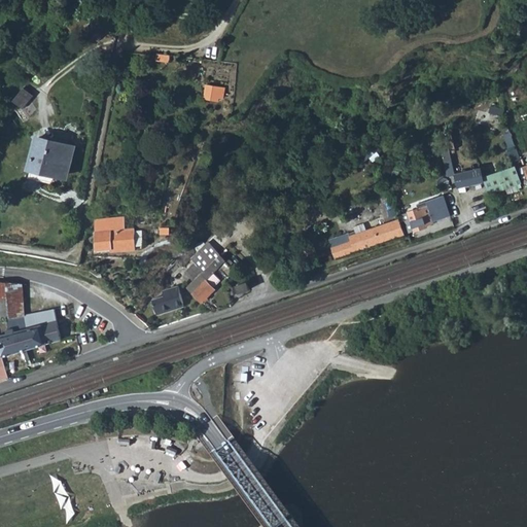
[(73,33),(89,20),(80,14),(78,16),(67,25),(73,33)]
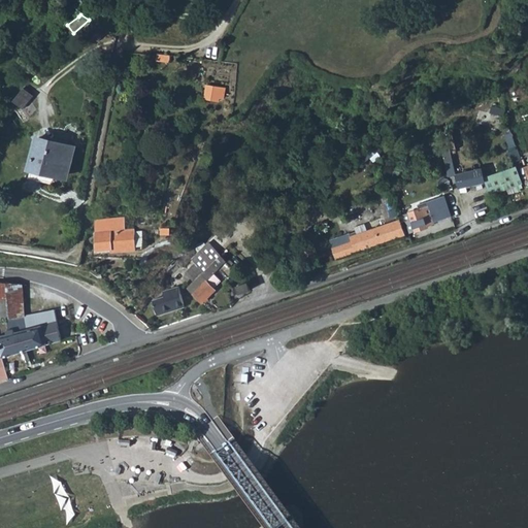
[(207,85),(205,98),(219,100),(220,97),(224,97),(226,88),(207,85)]
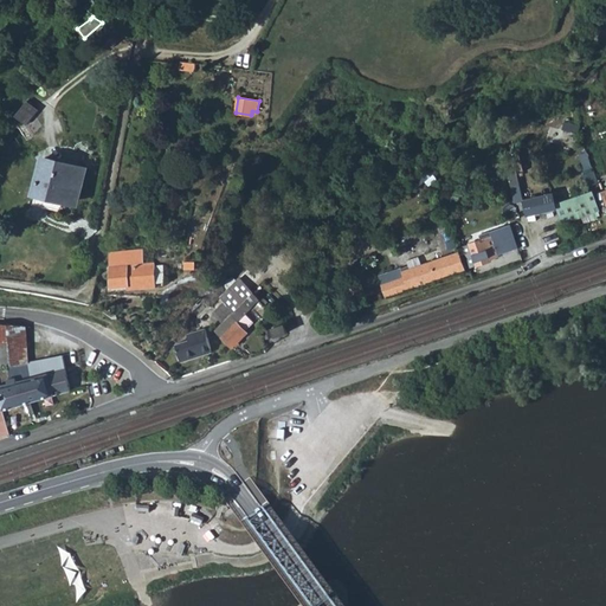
[(31,110),(24,105),(15,116),(21,121),(31,110)]
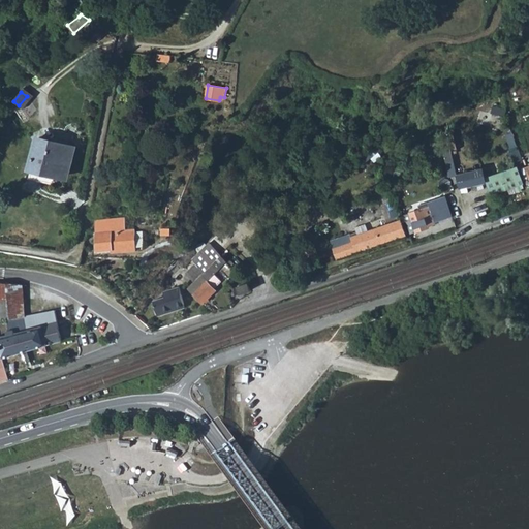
[(36,110),(27,96),(19,105),(29,118),(36,110)]
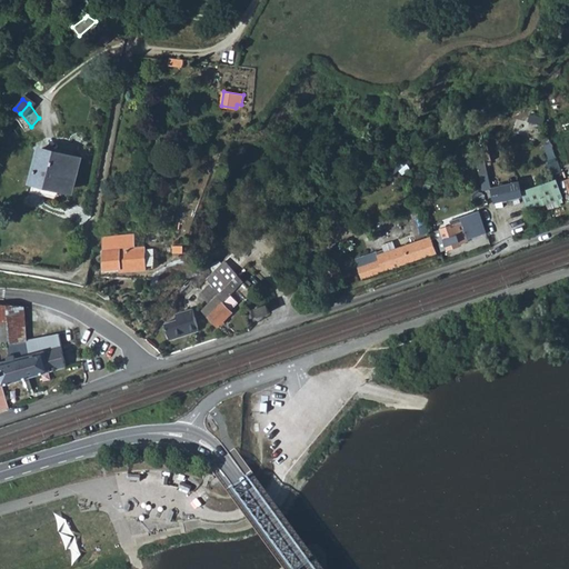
[(541,133),(520,123),(517,132),(525,136),(522,142),(529,146),(531,139),(537,141),(541,133)]
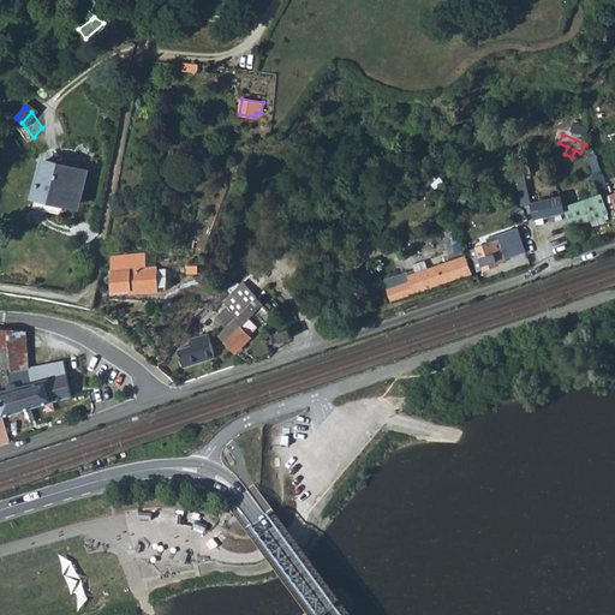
[(22,148),(17,141),(10,145),(16,153),(22,148)]
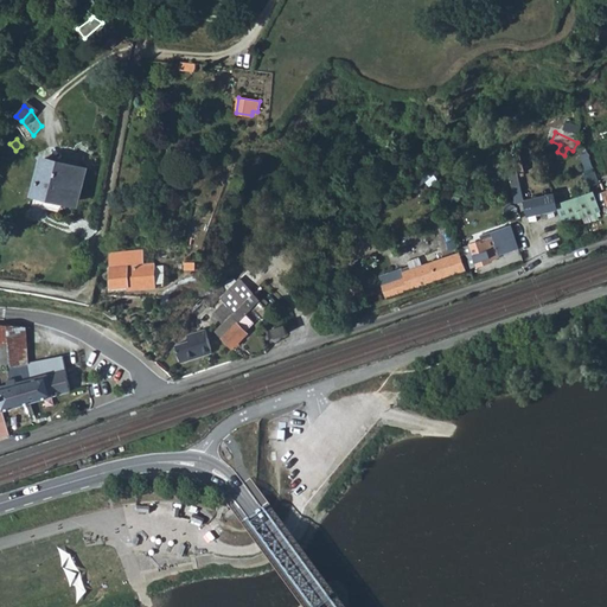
[(580,155),(586,171),(593,168),(586,153),(580,155)]
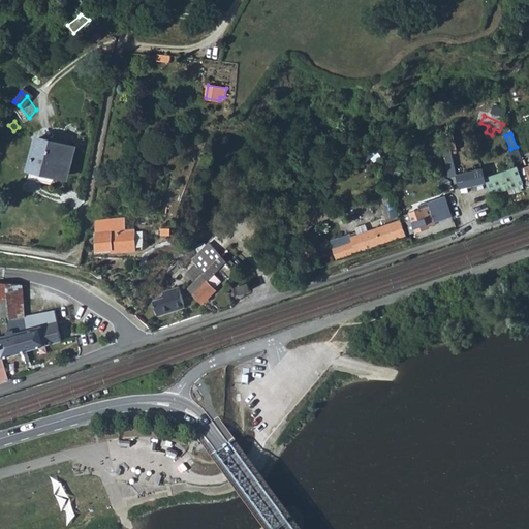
[(70,161),(73,147),(38,138),(28,179),(50,184),(53,174),(64,177),(68,160),(70,161)]
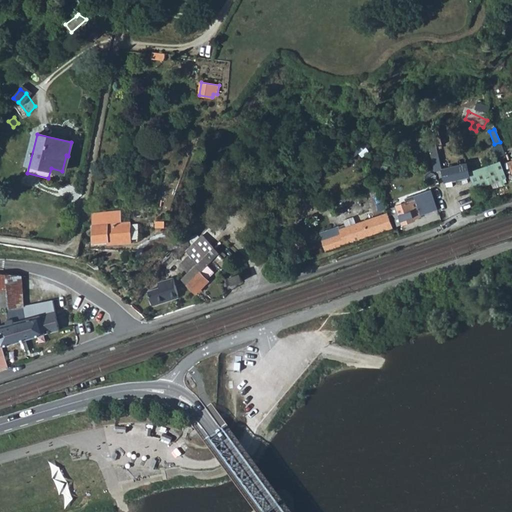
[(492,145),(497,158),(507,155),(503,144),(501,145),(500,142),(494,144),(492,145)]
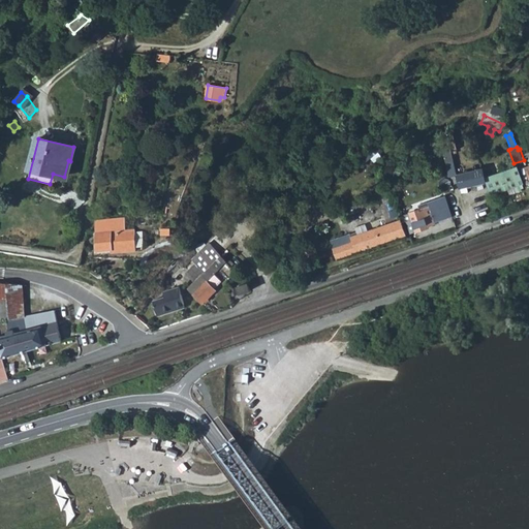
[(461,187),(456,158),(450,159),(455,188),(461,187)]
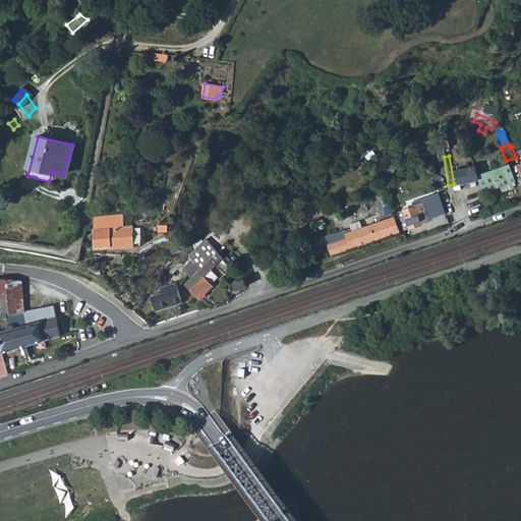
[(516,181),(510,164),(477,176),(483,192),(516,181)]
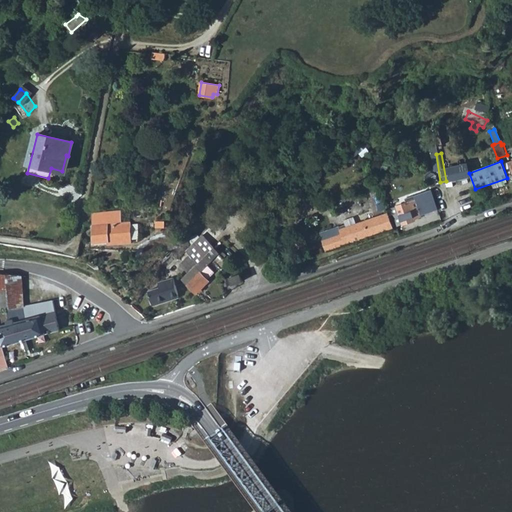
[(415,201),(421,216),(440,210),(433,190),(414,196),(415,201)]
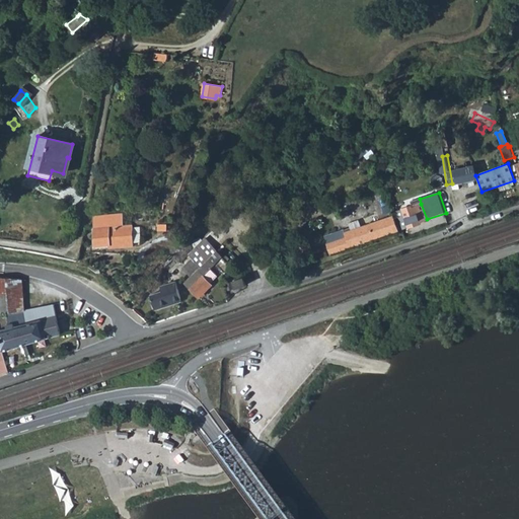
[(413,206),(396,212),(402,231),(421,225),(420,222),(427,219),(421,204),(413,206)]
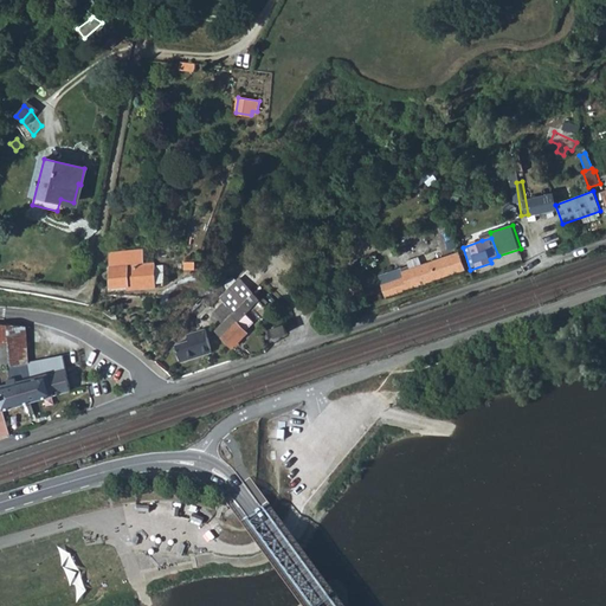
[(444,257),(439,245),(430,249),(433,260),(444,257)]
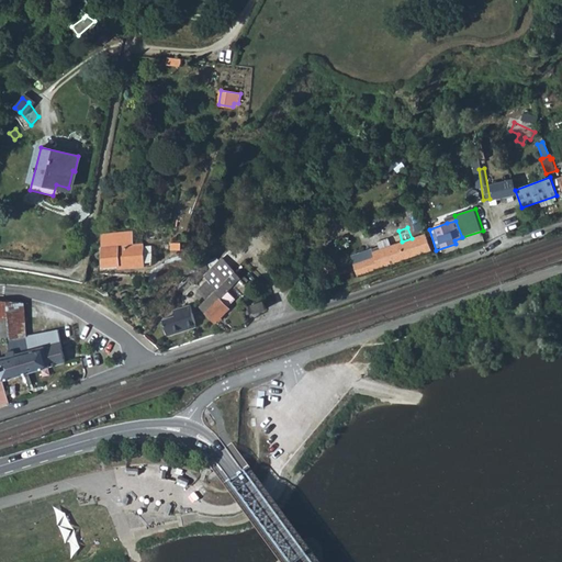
[(145,262),(144,246),(143,244),(133,245),(132,231),(102,234),(105,266),(121,263),(145,262)]
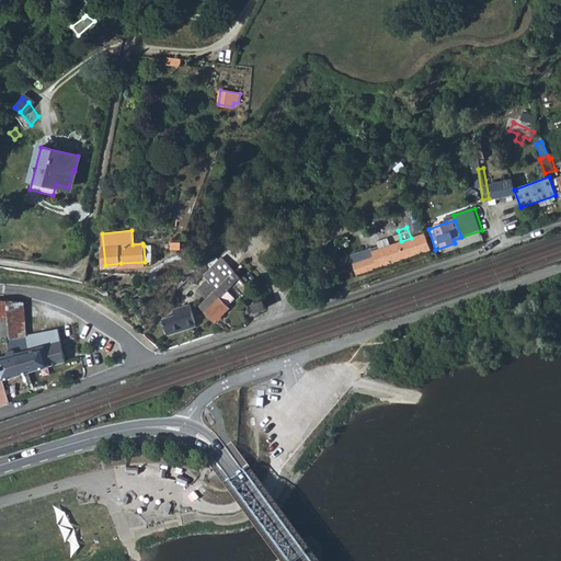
[(431,250),(424,233),(411,238),(401,241),(390,245),(379,249),(373,251),(375,256),(354,263),(357,275),(431,250)]
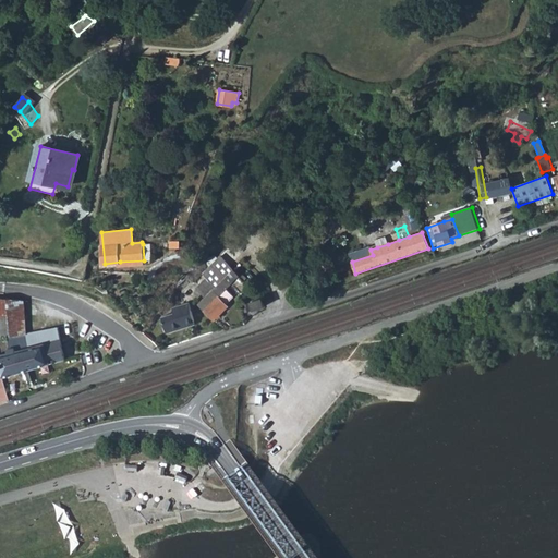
[(374,239),(377,247),(388,244),(386,235),(374,239)]
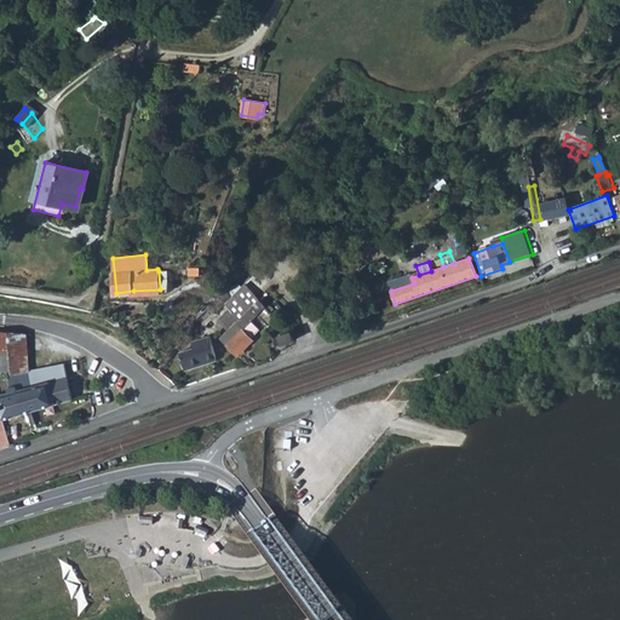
[(170,292),(167,270),(159,271),(160,290),(133,291),(133,296),(170,292)]
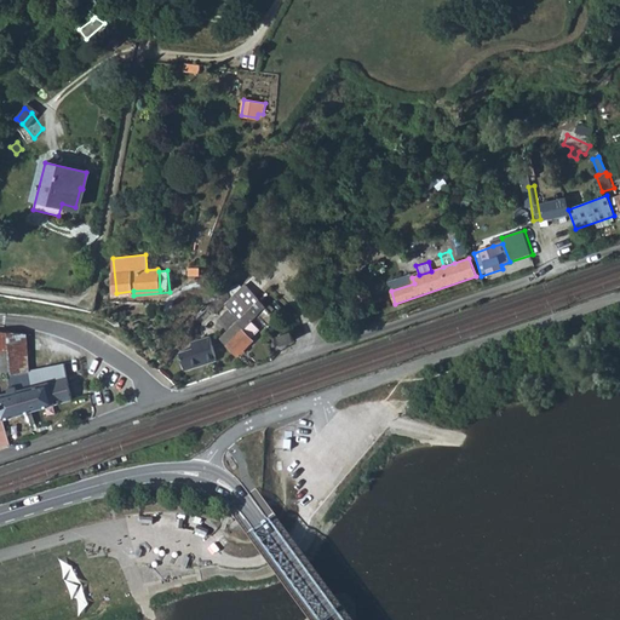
[(225,329),(258,298),(244,286),(224,305),(228,309),(217,320),(225,329)]
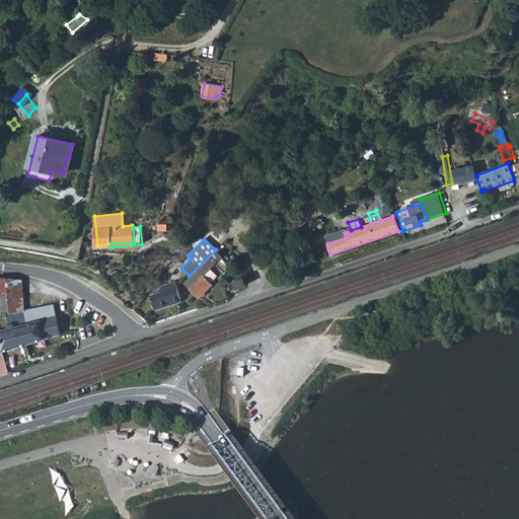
[(232,266),(216,249),(189,276),(181,282),(199,299),(212,286),(209,284),(202,276),(210,269),(215,264),(224,273),(232,266)]
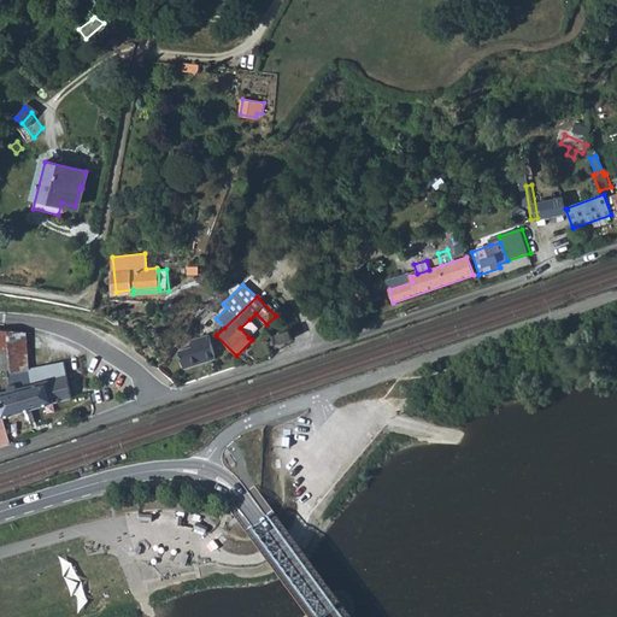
[(248,338),(258,328),(250,319),(240,328),(248,338)]
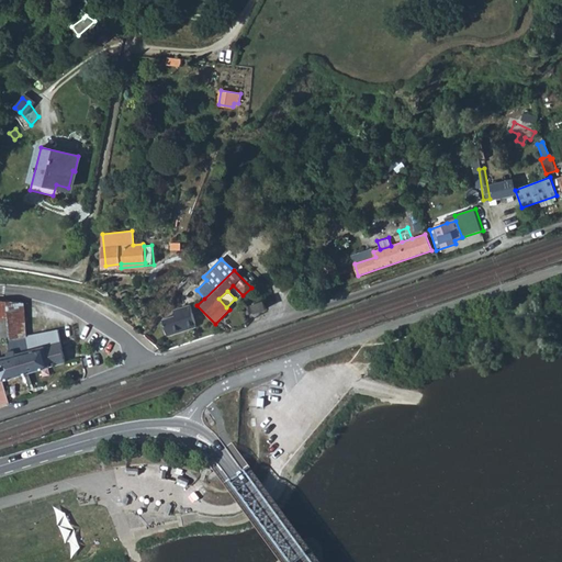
[(10,339),(19,338),(26,337),(23,304),(8,302),(0,301),(0,317),(8,317),(10,339)]
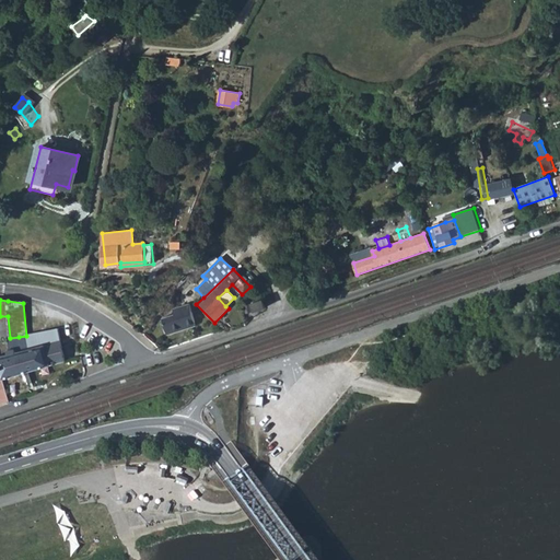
[(266,307),(263,300),(253,303),(256,311),(266,307)]
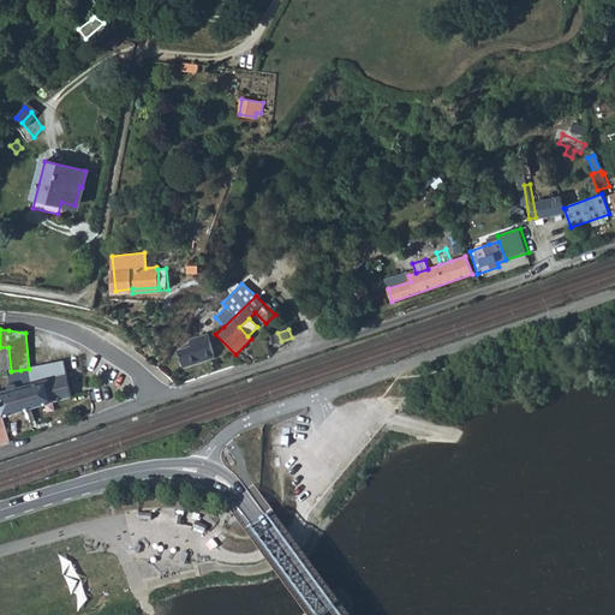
[(278,333),(270,335),(274,344),(281,341),(278,333)]
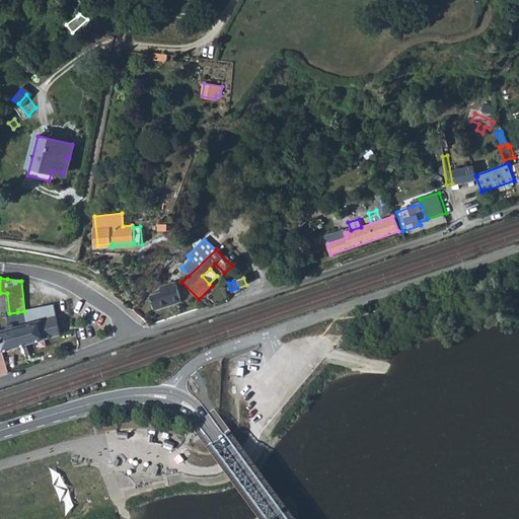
[(181,301),(175,282),(159,287),(161,292),(150,296),(154,310),(181,301)]
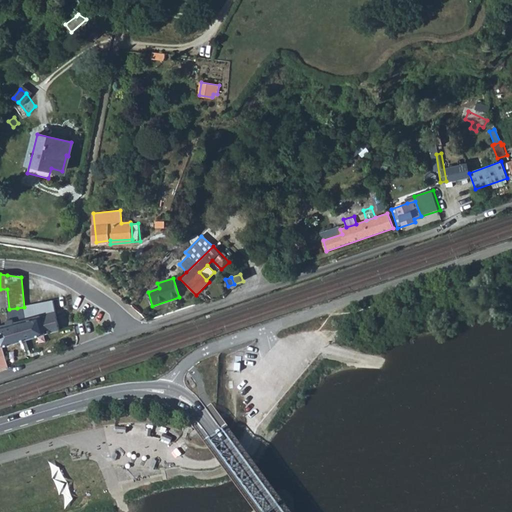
[(0,289),(0,309),(9,309),(7,289),(0,289)]
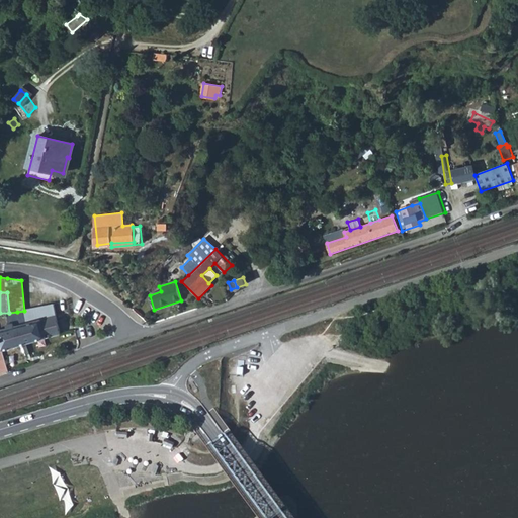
[(0,330),(0,342),(2,350),(60,333),(56,315),(54,304),(24,311),(17,312),(19,323),(7,325),(7,329),(0,330)]
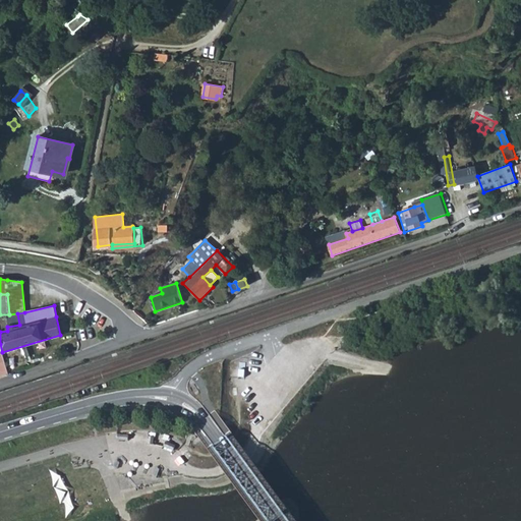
[(0,378),(8,374),(2,353),(0,353),(0,378)]
